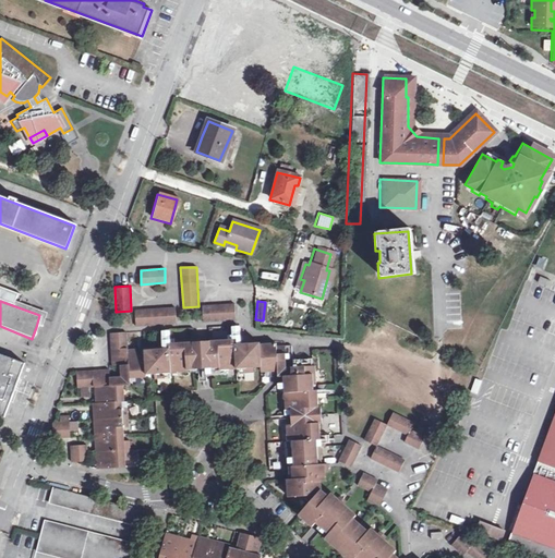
[(233,304),(203,305),(204,320),(234,318),(233,304)]
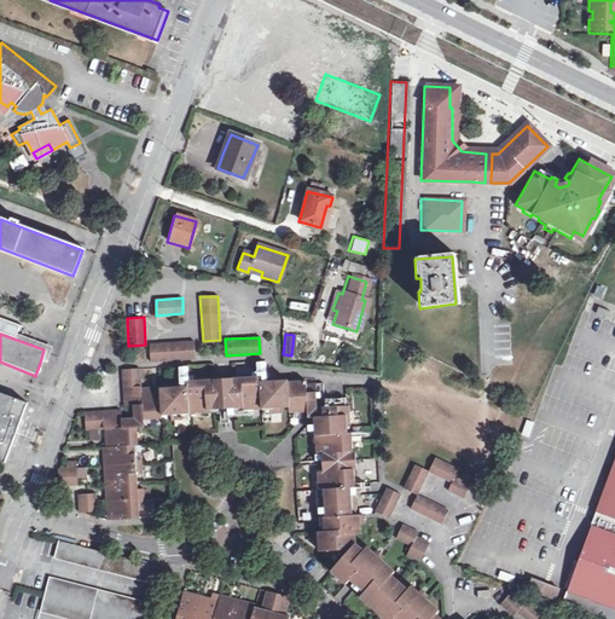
[(195,340),(150,343),(150,359),(195,357),(195,340)]
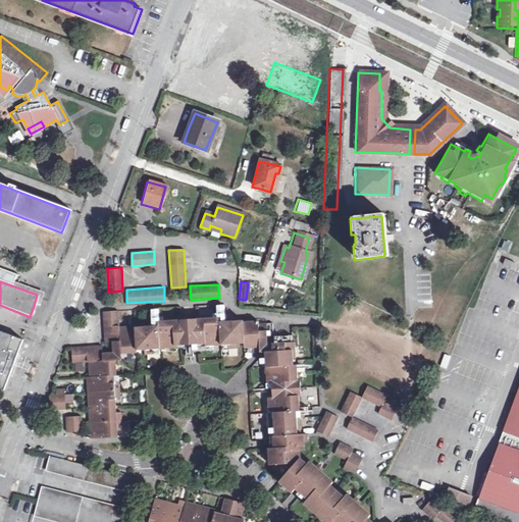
[(117,309),(103,310),(105,341),(112,341),(113,352),(102,352),(102,346),(71,347),(71,362),(89,361),(89,370),(92,370),(92,376),(89,376),(90,383),(87,383),(88,400),(91,400),(91,413),(89,413),(90,430),(93,431),(93,437),(116,435),(116,429),(121,429),(119,411),(115,411),(114,399),(119,399),(117,381),(113,381),(111,359),(120,359),(120,350),(144,349),(144,353),(153,353),(152,348),(159,348),(159,343),(165,343),(166,347),(174,346),(174,342),(182,342),(180,317),(163,317),(164,320),(158,320),(157,324),(151,324),(151,323),(135,323),(135,326),(127,327),(127,325),(118,325),(117,309)]
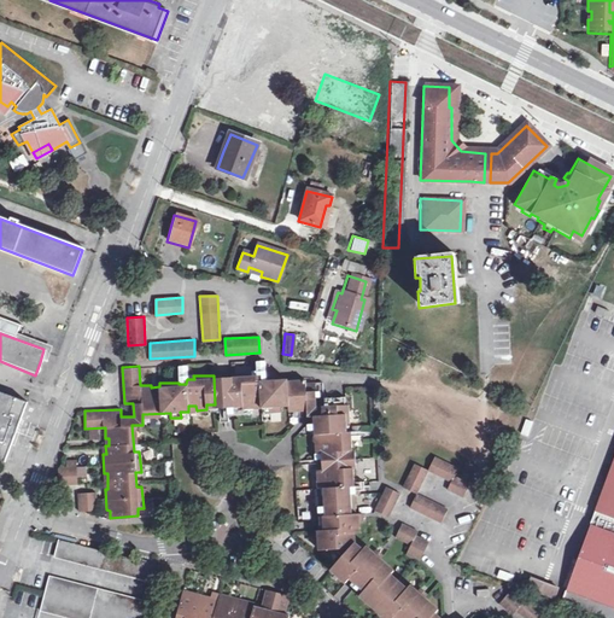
[(250,373),(231,374),(232,403),(243,403),(243,407),(252,407),(252,402),(261,401),(261,407),(269,406),(269,410),(280,410),(279,404),(288,404),(288,409),(307,409),(307,398),(314,397),(314,383),(304,383),(304,380),(286,382),(286,379),(278,380),(278,377),(267,377),(267,380),(258,380),(258,375),(250,375),(250,373)]
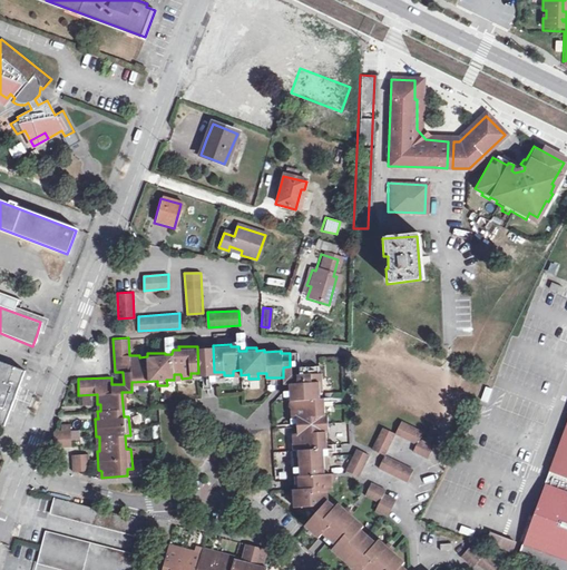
[(0,428),(1,428),(12,400),(23,372),(0,362),(0,428)]
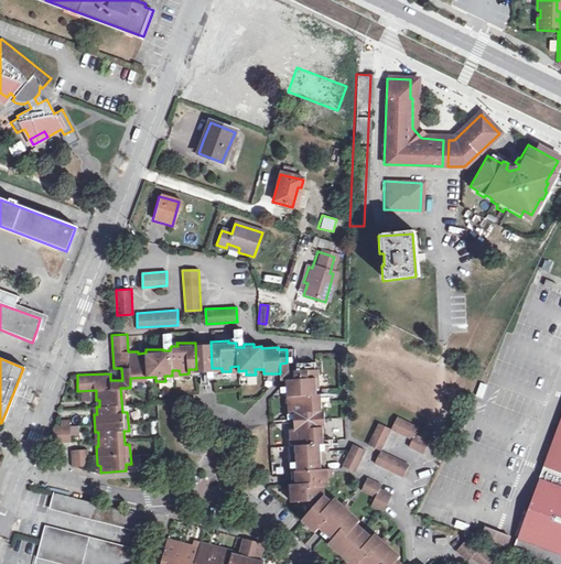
[(316,370),(295,370),(294,379),(286,379),(287,396),(291,394),(291,402),(287,402),(288,412),(292,412),(293,429),(289,429),(289,437),(294,437),(294,452),(290,452),(290,462),(295,462),(295,469),(323,467),(322,451),(319,451),(317,435),(320,435),(319,401),(316,401),(315,386),(317,386),(316,370)]
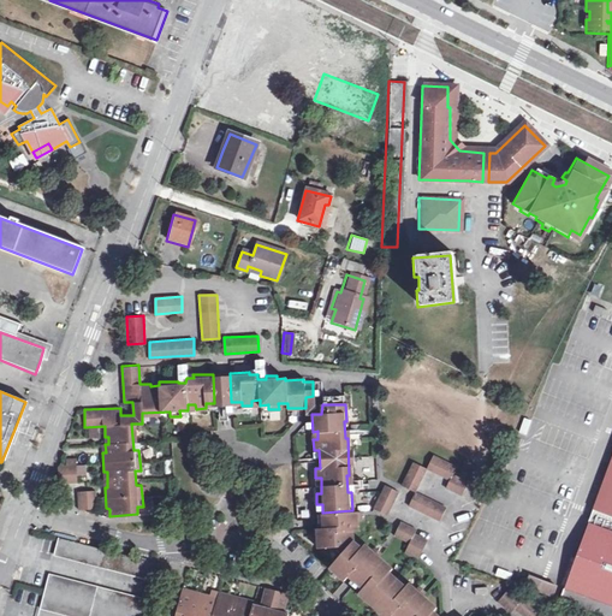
[(85,430),(85,438),(97,438),(97,428),(85,430)]
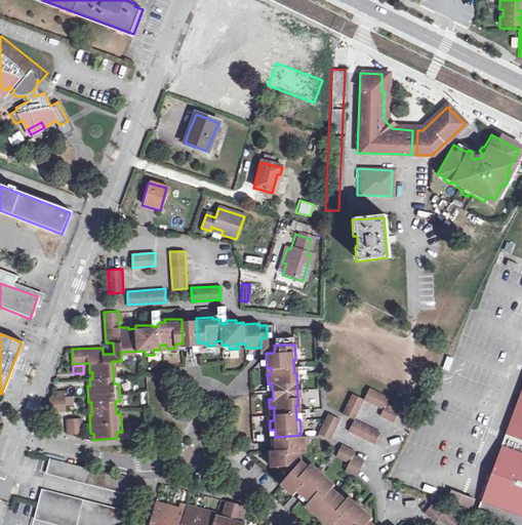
[(388,396),(369,387),(362,400),(382,409),(378,414),(391,420),(398,407),(385,401),(388,396)]
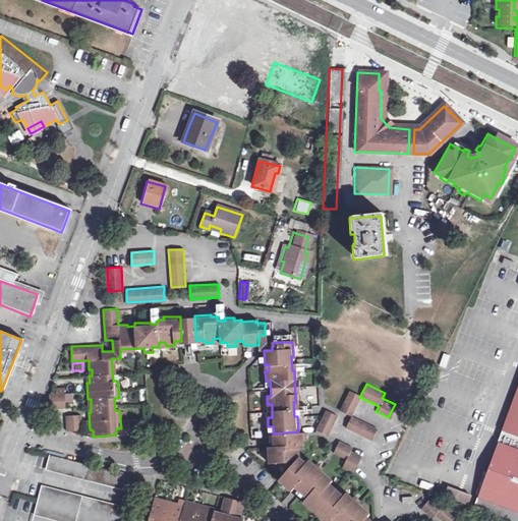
[(517,520),(517,384),(472,509),(503,520),(517,520)]
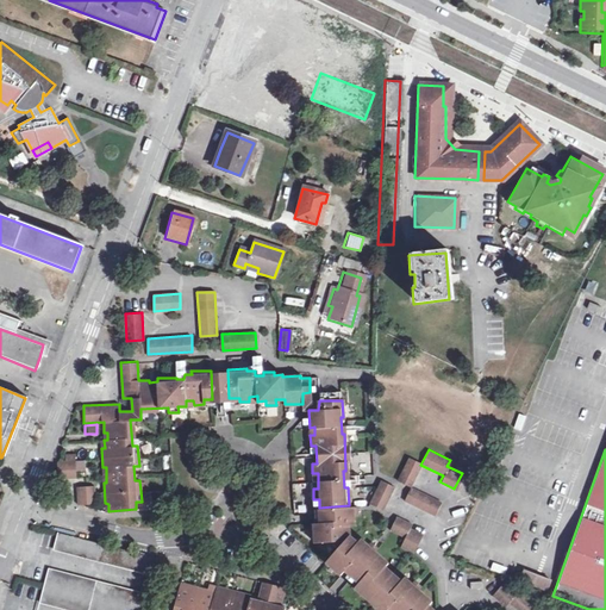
[(420,465),(406,458),(394,478),(410,486),(420,465)]
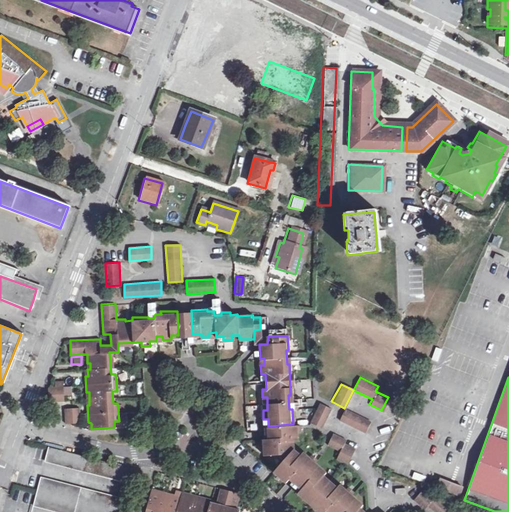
[(63,385),(48,386),(49,402),(63,401),(63,385)]
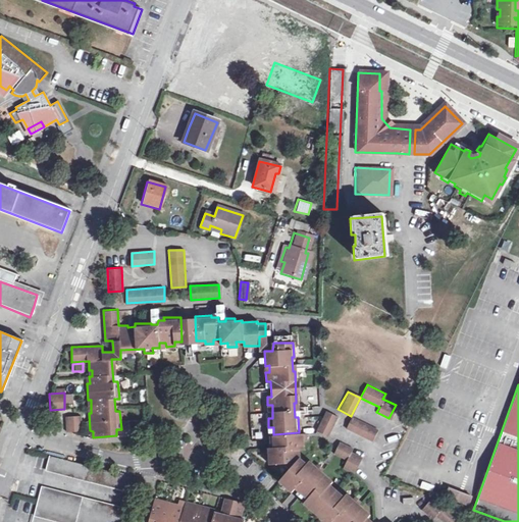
[(335,417),(322,411),(313,429),(326,436),(335,417)]
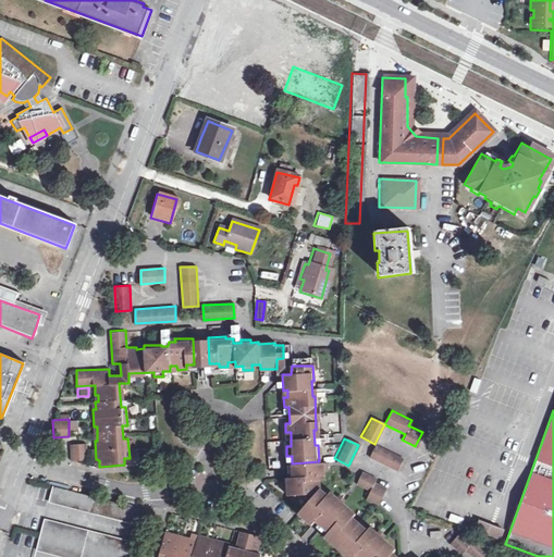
[(86,444),(71,444),(72,459),(86,458),(86,444)]
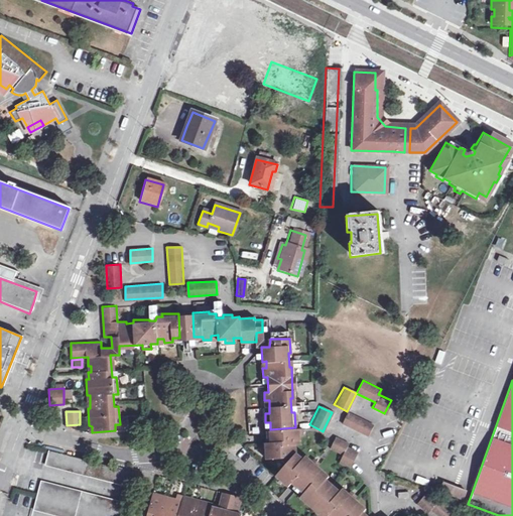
[(372,424),(347,411),(341,423),(366,436),(372,424)]
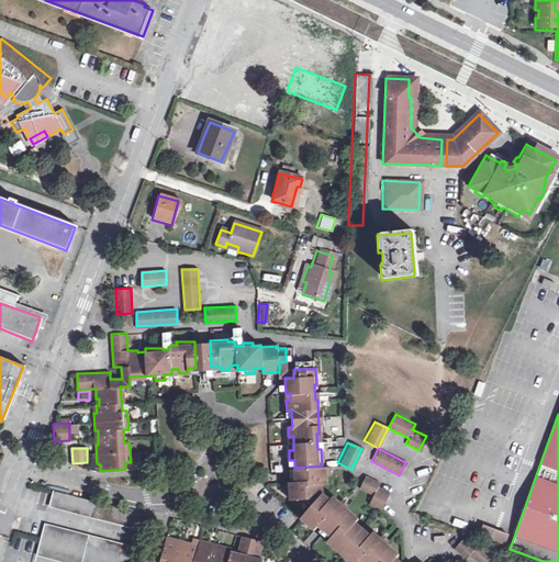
[(322,465),(294,468),(292,469),(290,470),(290,473),(293,475),(294,481),(288,481),(289,489),(294,489),(295,498),(303,498),(310,505),(303,513),(311,518),(308,523),(313,528),(317,524),(321,527),(320,529),(321,532),(323,534),(325,534),(326,532),(331,536),(327,540),(332,546),(336,540),(351,554),(347,559),(351,561),(354,561),(357,560),(359,561),(399,561),(394,558),(397,554),(384,542),(387,539),(381,535),(378,538),(371,531),(369,535),(354,520),(356,518),(345,507),(346,504),(341,498),(337,502),(332,496),(328,499),(321,493),(320,483),(324,483),(324,474),(328,474),(327,467),(322,465)]
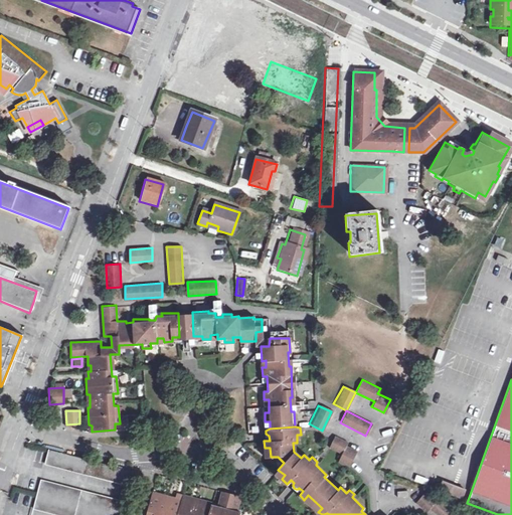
[(346,444),(334,437),(327,450),(340,456),(337,462),(349,468),(355,457),(343,451),(346,444)]
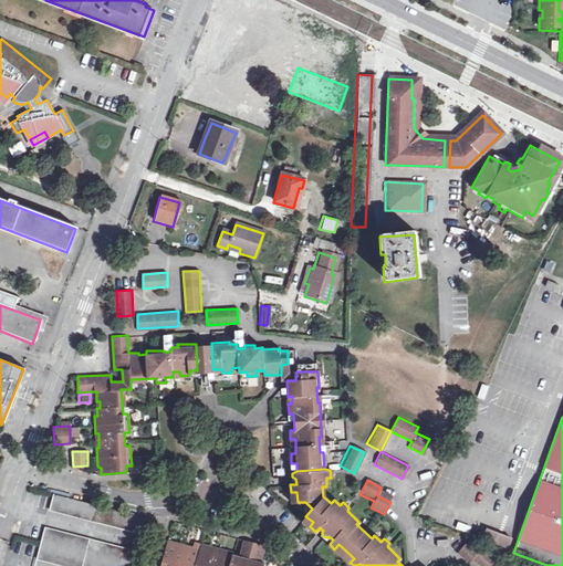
[(139,516),(51,495),(48,511),(136,532),(139,516)]
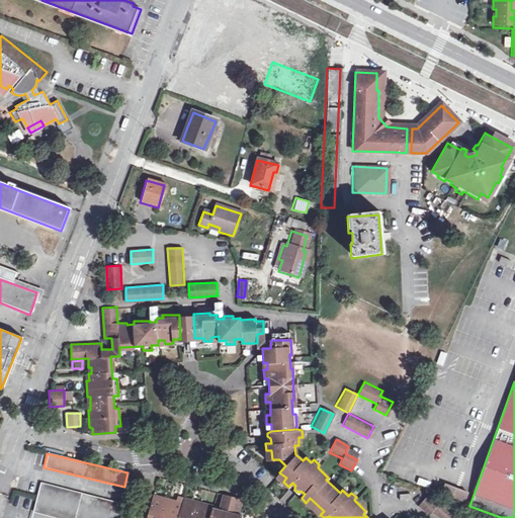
[(439,495),(463,502),(466,492),(442,484),(439,495)]
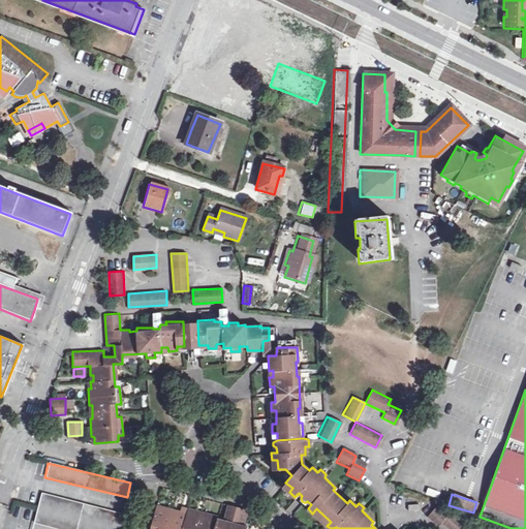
[(119,528),(122,515),(40,495),(33,523),(57,528),(119,528)]
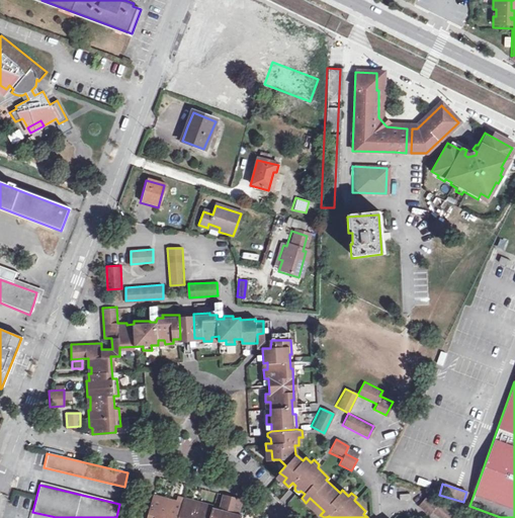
[(158,499),(153,498),(147,517),(240,517),(241,516),(235,514),(239,498),(222,493),(218,510),(212,508),(213,506),(204,504),(203,506),(190,503),(191,500),(183,498),(181,506),(175,504),(176,501),(159,497),(158,499)]
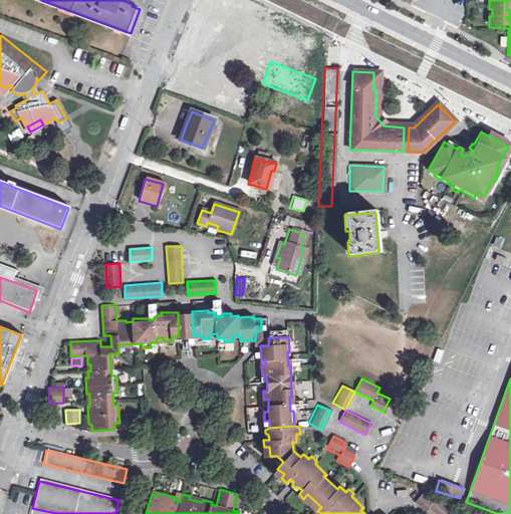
[(29,505),(31,494),(12,491),(10,503),(29,505)]
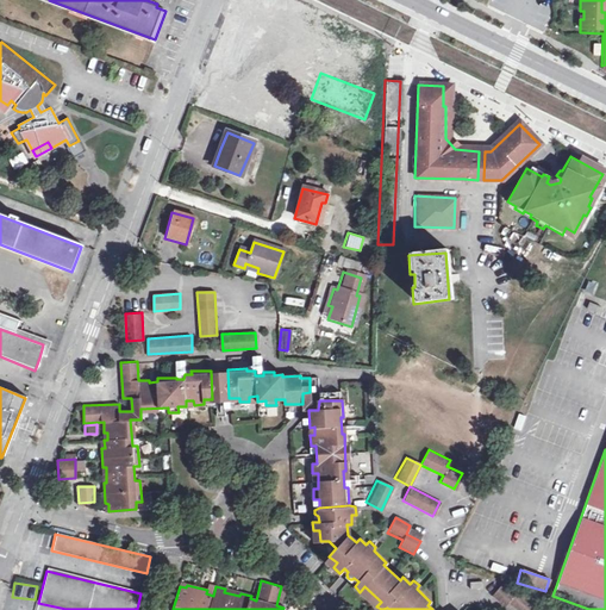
[(501,583),(489,596),(501,607),(505,602),(513,609),(558,609),(557,608),(555,609),(548,609),(539,602),(535,607),(517,590),(513,593),(501,583)]
